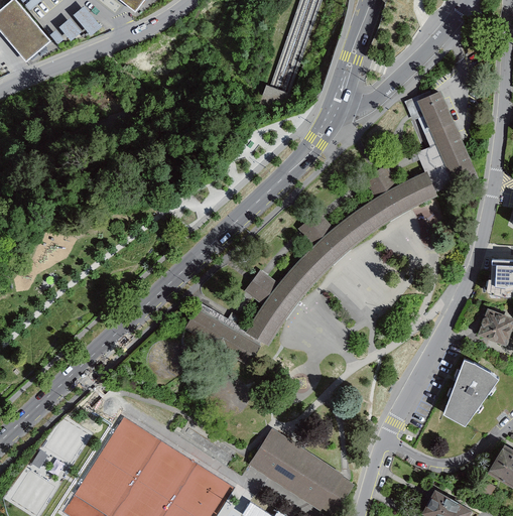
[(9,0),(0,8),(0,33),(24,61),(48,41),(13,0),(9,0)]
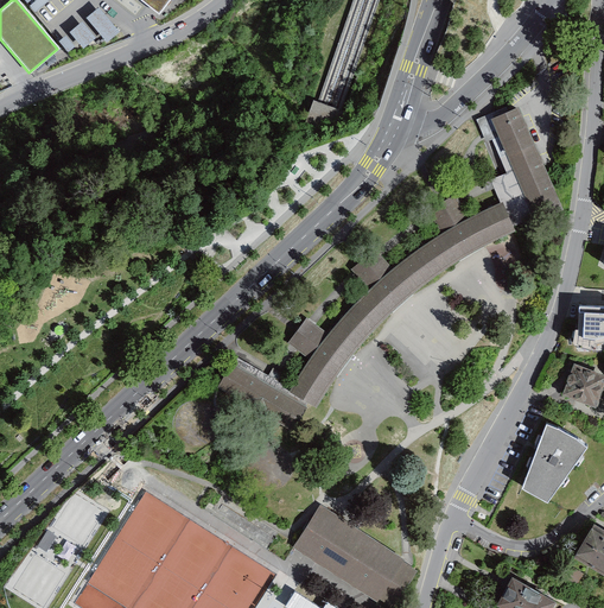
[(33,0),(26,6),(32,12),(33,11),(45,0),(33,0)]
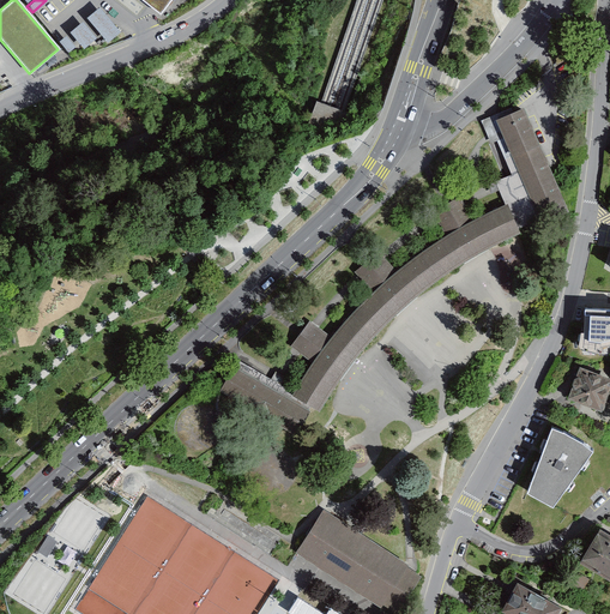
[(140,0),(158,13),(168,0),(140,0)]
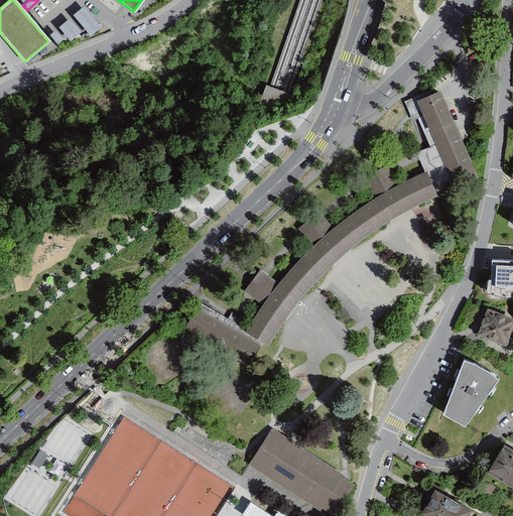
[(82,6),(71,15),(88,36),(99,27),(82,6)]
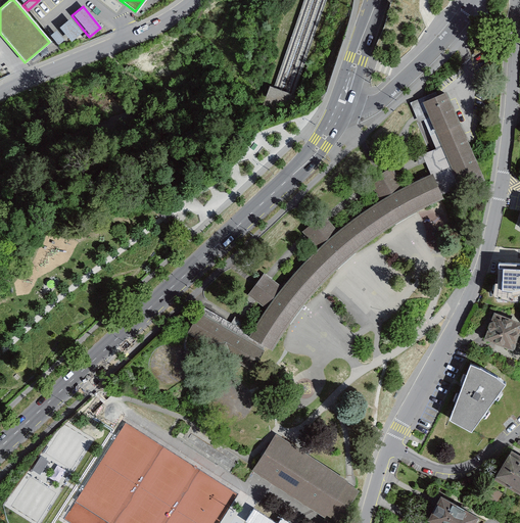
[(80,33),(68,19),(57,28),(69,42),(80,33)]
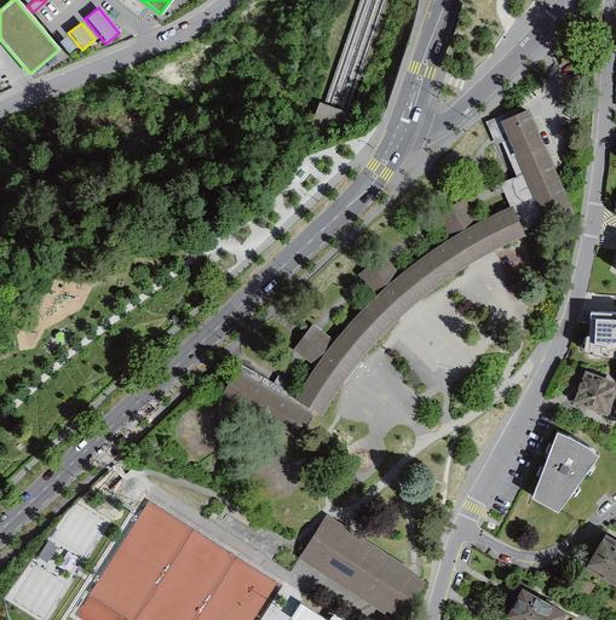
[(63,38),(57,42),(67,53),(73,49),(63,38)]
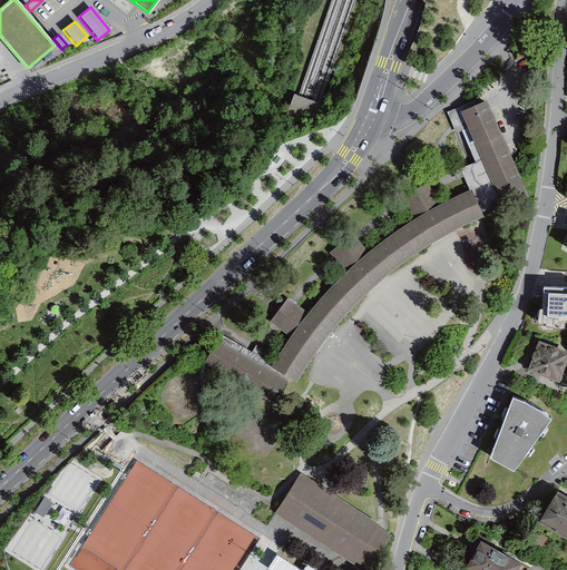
[(271,361),(221,334),(203,363),(275,403),(285,376),(297,381),(306,364),(316,347),(335,323),(358,298),(378,279),(400,261),(428,243),(453,228),(484,216),(480,210),(502,200),(527,189),(485,92),(446,110),(471,172),(475,180),(439,198),(433,188),(429,182),(427,178),(412,186),(400,193),(406,205),(410,213),(365,247),(357,237),(350,231),(338,241),(328,251),(334,258),(342,267),(304,310),(294,302),(284,295),(275,306),(269,316),(277,325),(287,333),(271,361)]
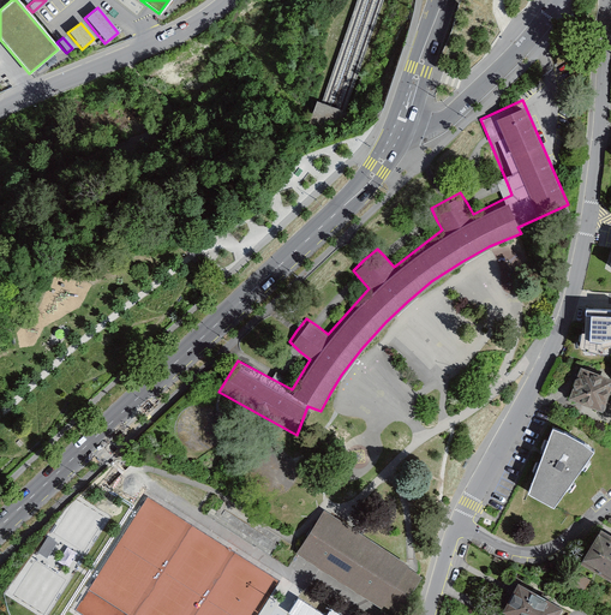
[(316,102),(304,133),(346,120),(348,114),(345,113),(335,109),(327,106),(316,102)]
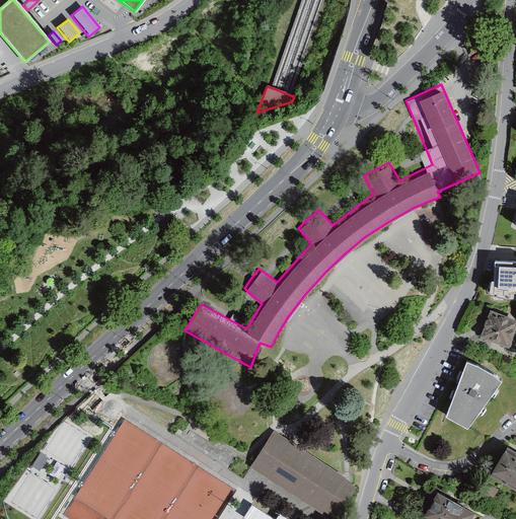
[(515,261),(486,261),(485,287),(496,287),(497,296),(515,291),(515,261)]
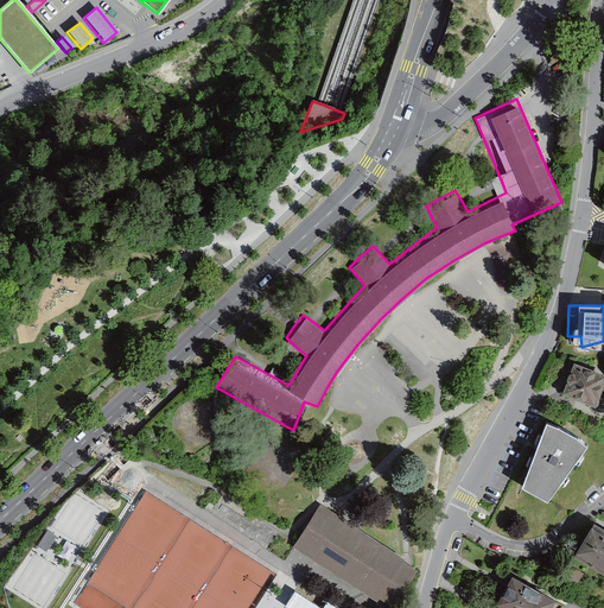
[(603,374),(573,363),(561,394),(596,406),(603,385),(603,374)]
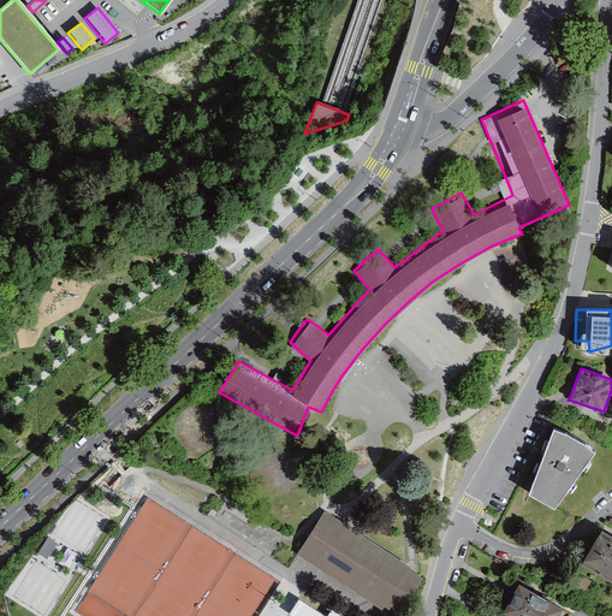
[(553,430),(528,495),(554,507),(596,451),(577,439),(553,430)]
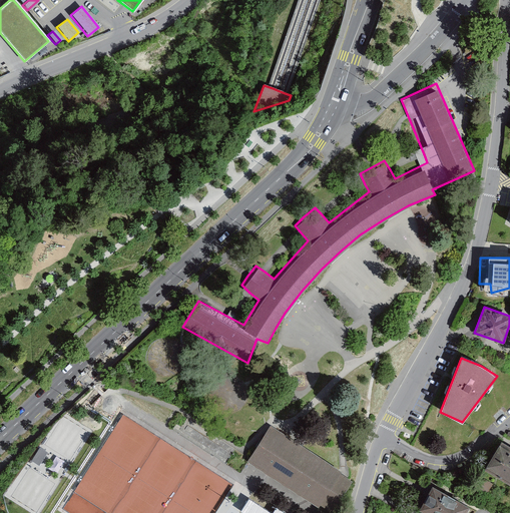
[(243,461),(324,511),(348,473),(339,468),(268,423),(243,461)]
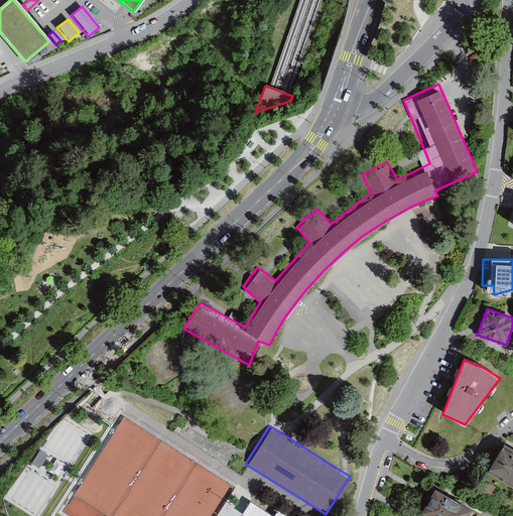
[(512,482),(512,445),(505,441),(489,468),(512,482)]
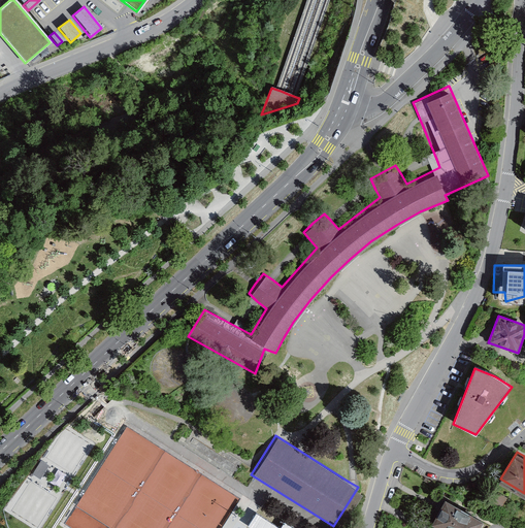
[(29,474),(38,480),(46,466),(38,461),(29,474)]
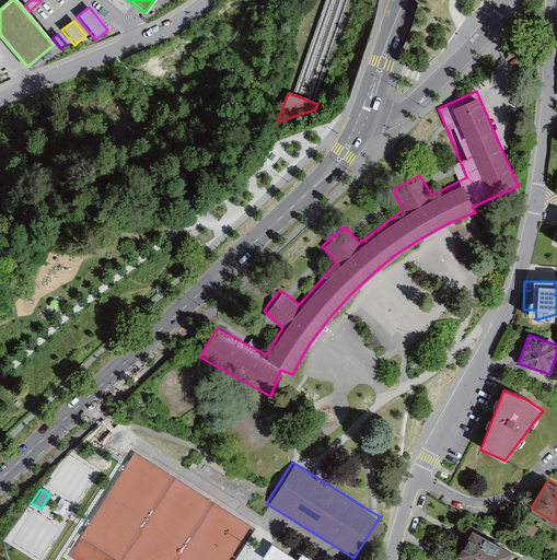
[(58,498),(50,512),(59,517),(67,503),(58,498)]
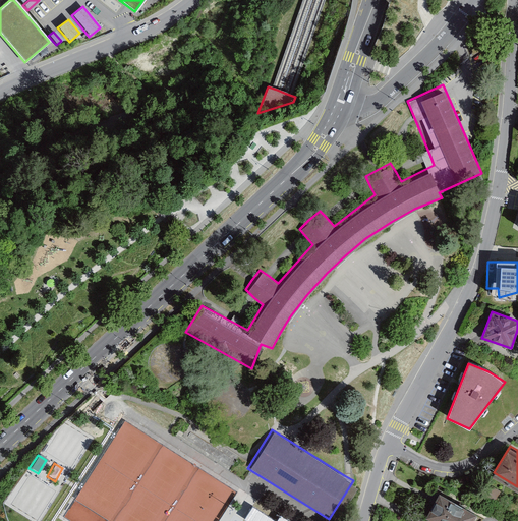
[(472,520),(478,509),(440,489),(426,515),(439,520),(472,520)]
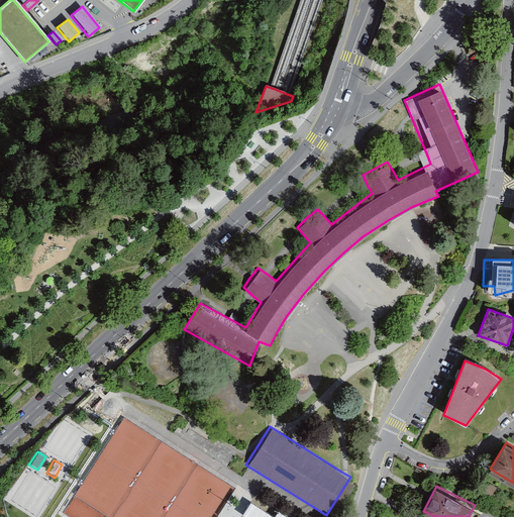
[(272,516),(248,502),(240,515),(242,516),(285,516),(276,511),(272,516)]
